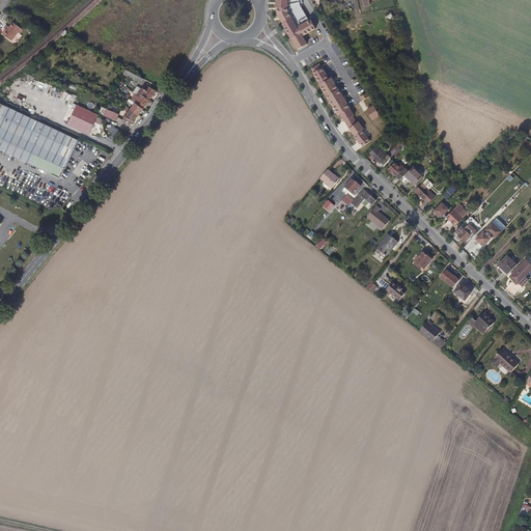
[(20,34),(23,30),(14,23),(9,28),(8,27),(3,34),(12,42),(19,33),(20,34)]
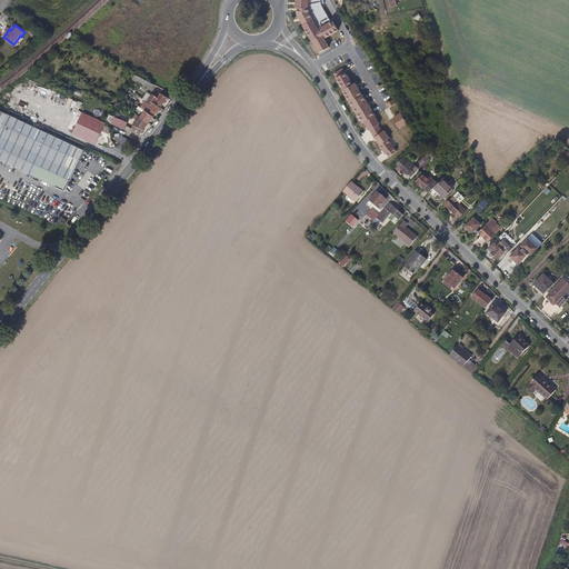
[(135,75),(155,85),(157,80),(137,71),(135,75)]
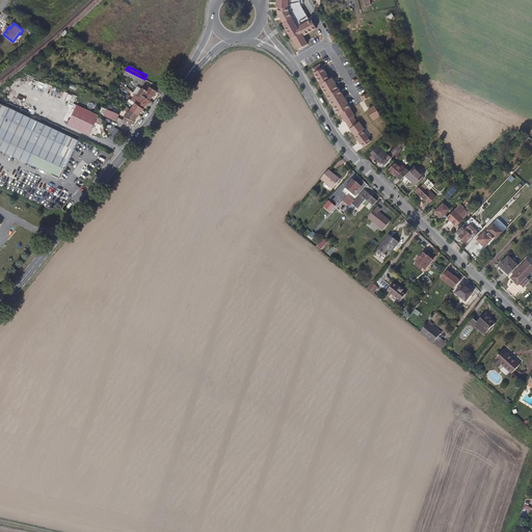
[(144,81),(128,73),(126,77),(142,84),(144,81)]
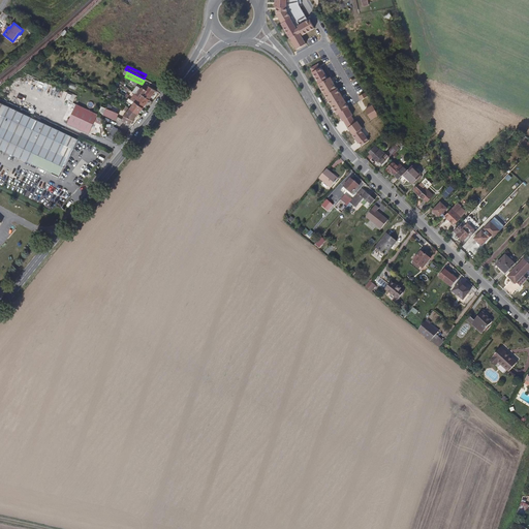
[(150,100),(157,92),(149,88),(148,89),(143,87),(137,94),(150,100)]
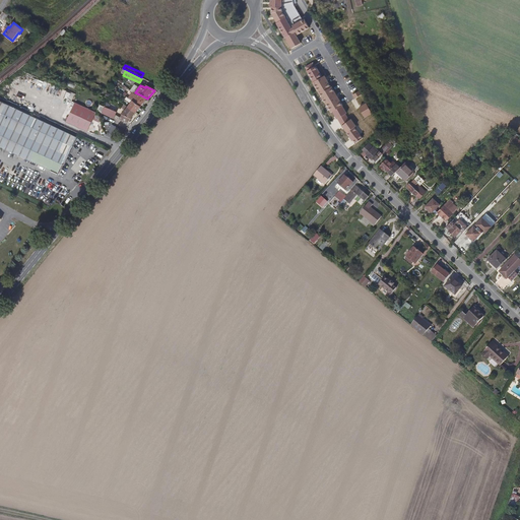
[(147,99),(135,92),(133,91),(132,93),(130,99),(142,105),(147,99)]
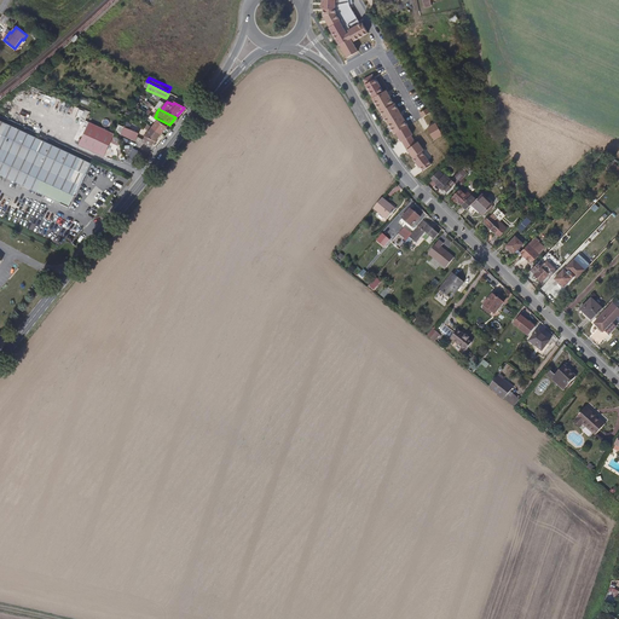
[(169,125),(155,117),(152,120),(150,125),(163,133),(169,125)]
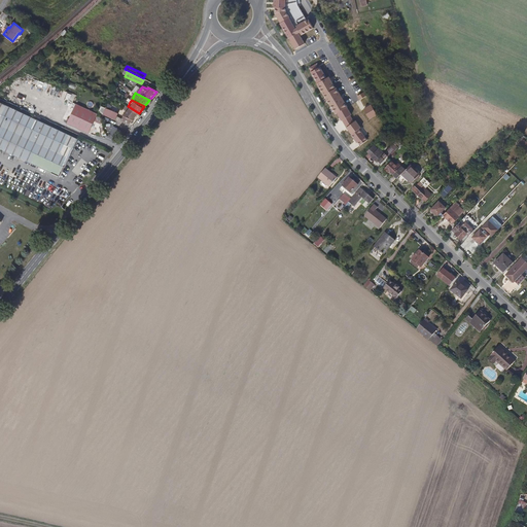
[(89,133),(97,112),(77,104),(68,101),(60,120),(89,133)]
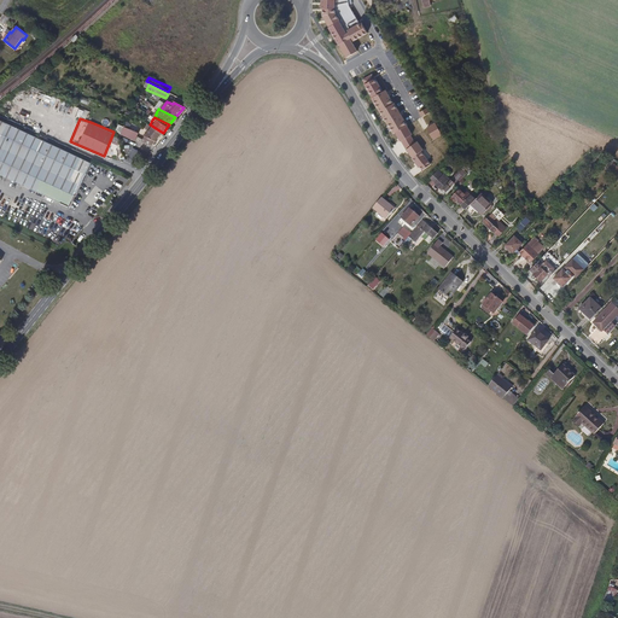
[(0,120),(0,147),(80,185),(91,162),(0,120)]
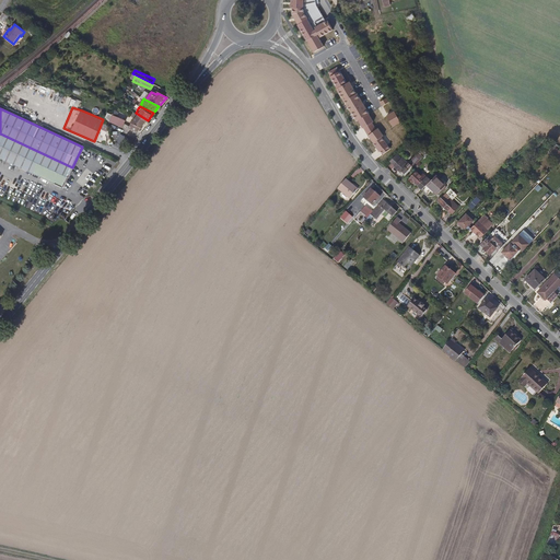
[(128,120),(130,116),(125,114),(124,116),(117,114),(117,112),(117,111),(114,108),(112,114),(108,121),(119,126),(121,121),(126,123),(127,120),(128,120)]
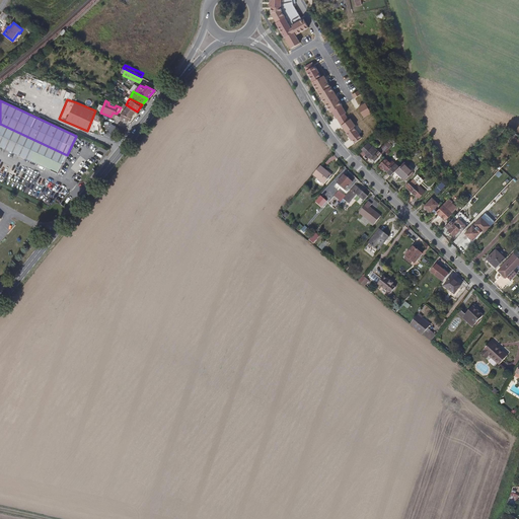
[(130,121),(137,112),(126,104),(120,113),(119,116),(130,121)]
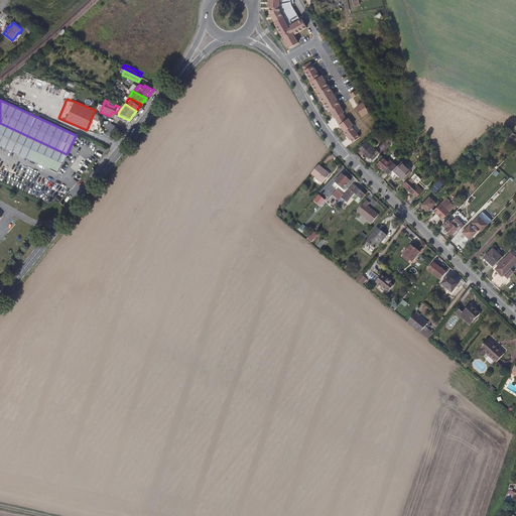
[(363,104),(356,108),(362,117),(369,113),(363,104)]
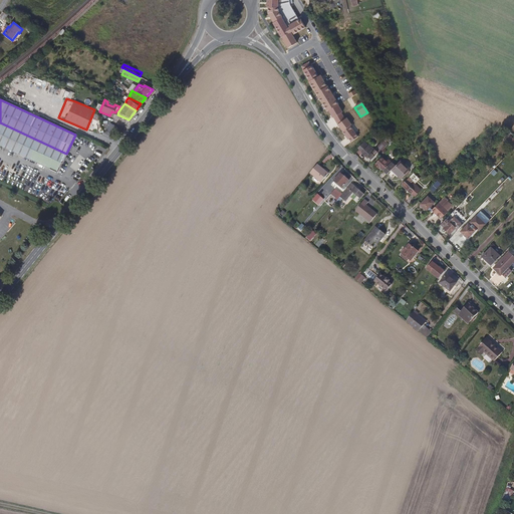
[(66,154),(0,122),(0,145),(57,172),(66,154)]
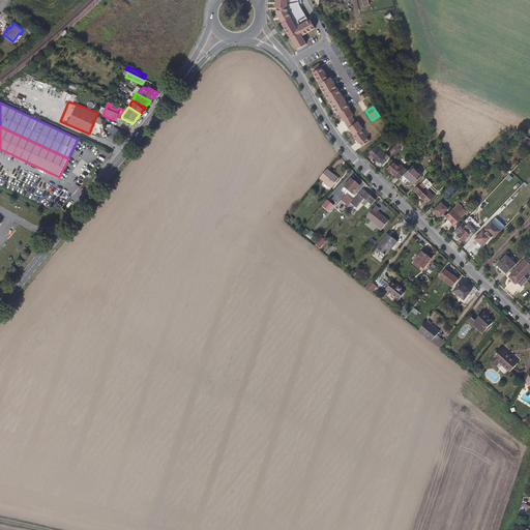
[(118,138),(122,140),(125,134),(113,127),(108,138),(116,143),(118,138)]
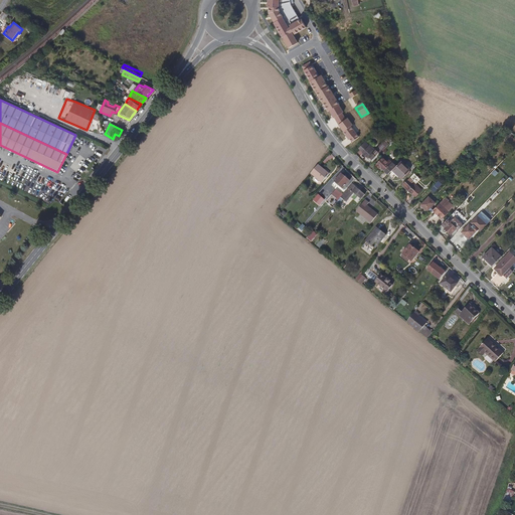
[(514,151),(514,138),(511,134),(504,141),(514,151)]
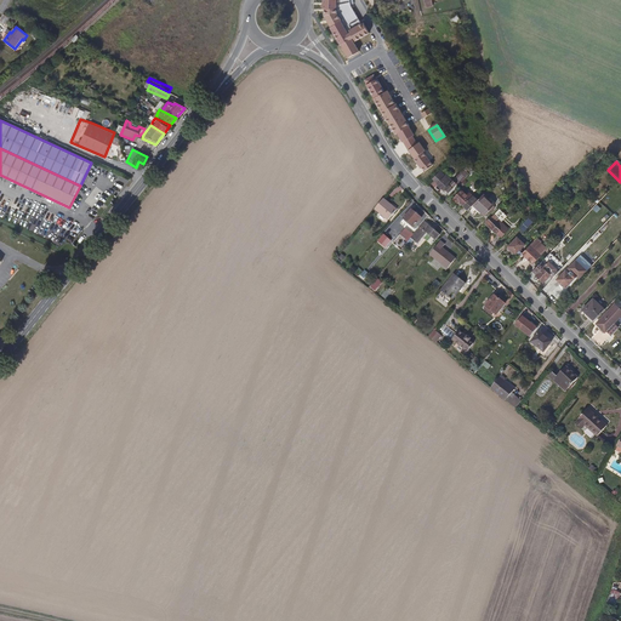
[(449,194),(468,174),(462,169),(453,178),(445,172),(436,182),(449,194)]
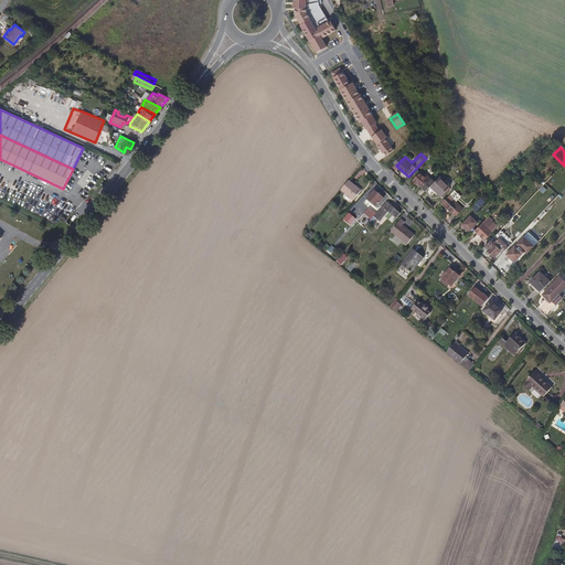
[(432,184),(420,173),(413,181),(417,184),(419,185),(425,191),(430,184),(432,184)]
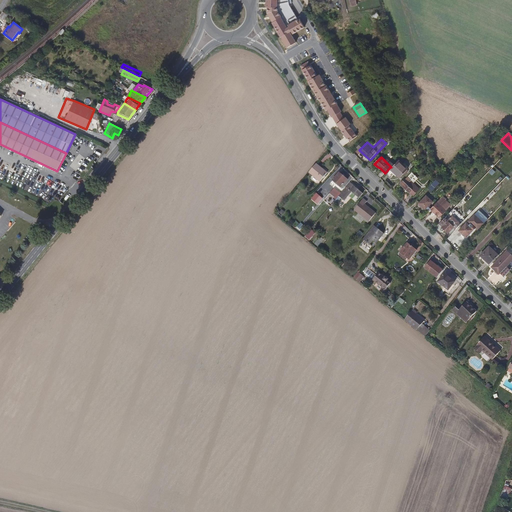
[(407,168),(398,160),(391,167),(390,167),(400,176),(407,168)]
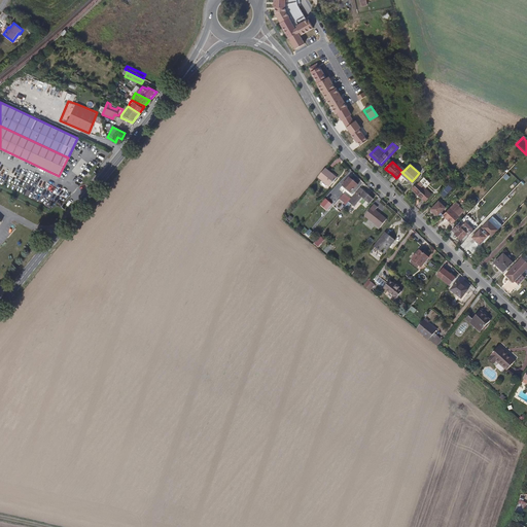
[(338,176),(325,166),(318,174),(330,184),(338,176)]
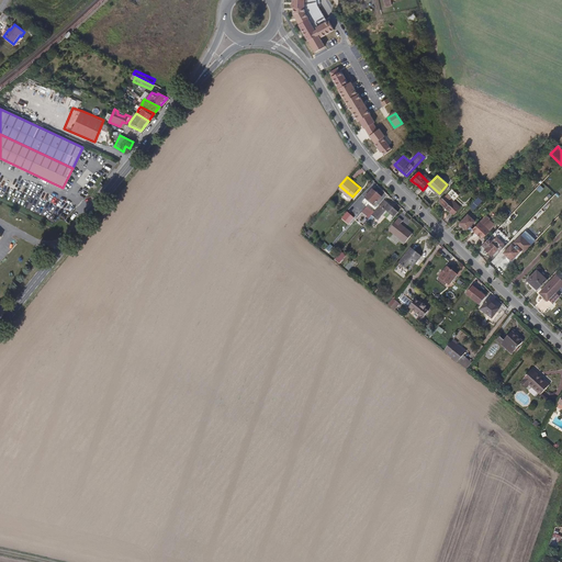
[(372,204),(380,197),(370,189),(363,197),(372,204)]
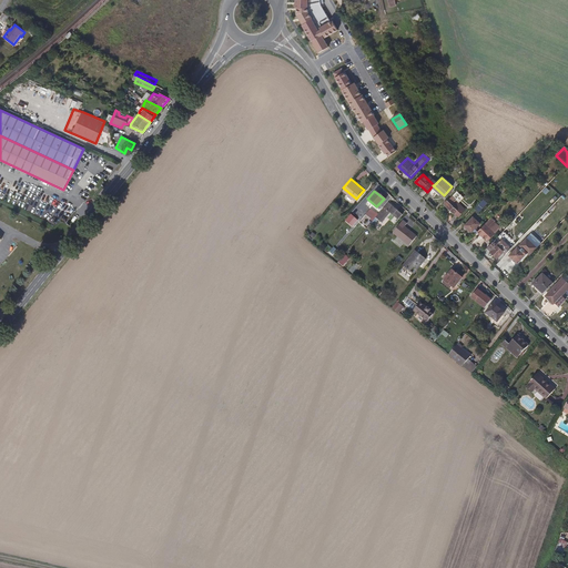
[(479,210),(486,203),(482,199),(480,201),(475,206),(479,210)]
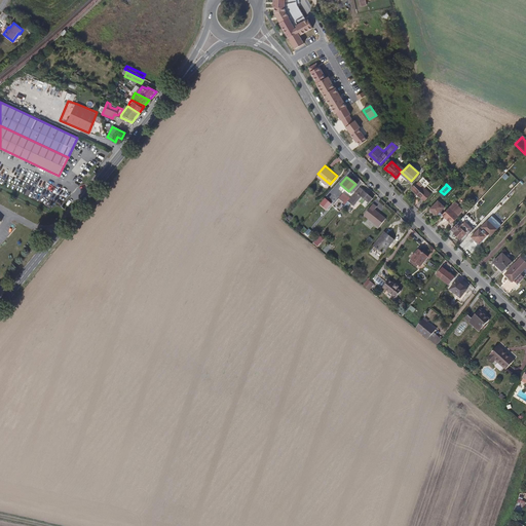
[(431,195),(421,186),(417,190),(413,186),(410,189),(424,202),(431,195)]
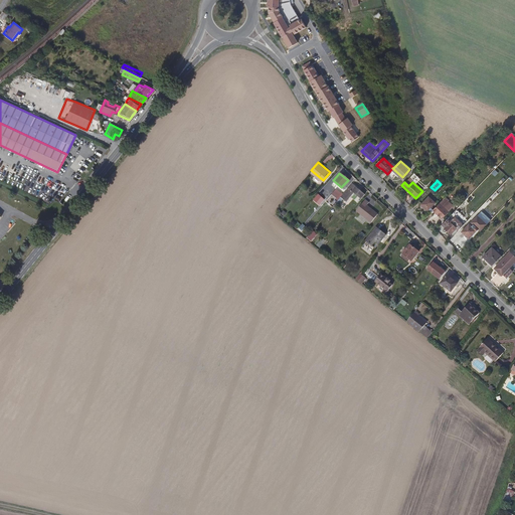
[(350,199),(357,191),(351,187),(344,195),(350,199)]
